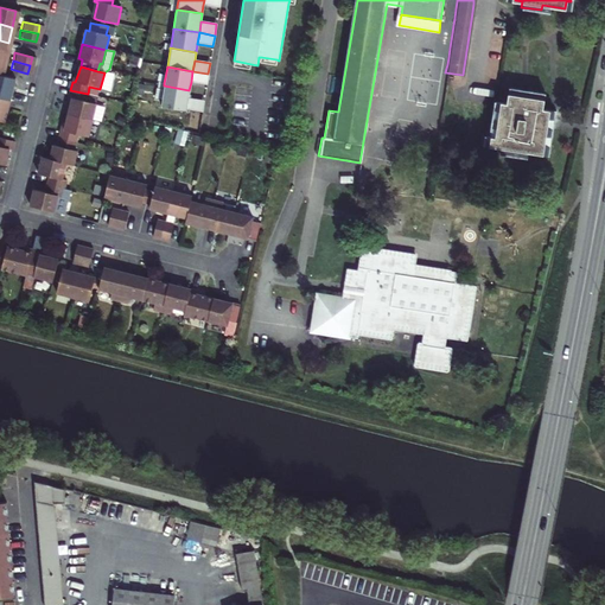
[(192,71),(191,82),(207,84),(208,74),(192,71)]
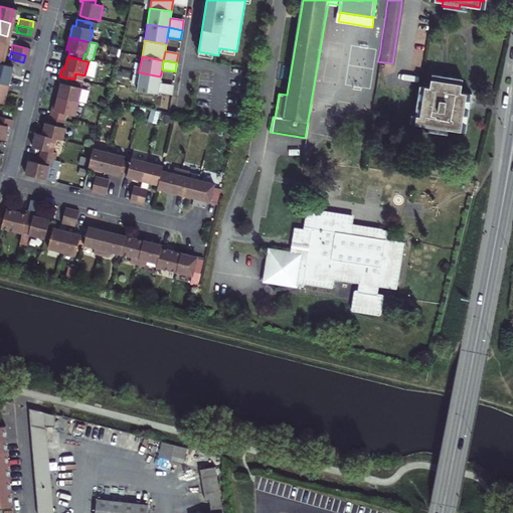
[(0,83),(5,86),(9,66),(0,64),(0,83)]
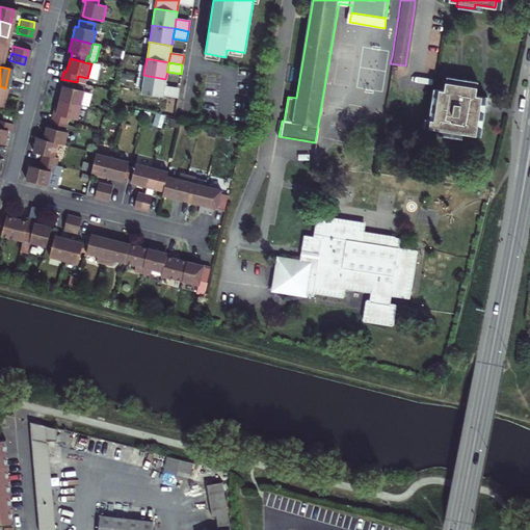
[(143,78),(140,94),(163,97),(163,96),(164,86),(165,79),(143,75),(143,78)]
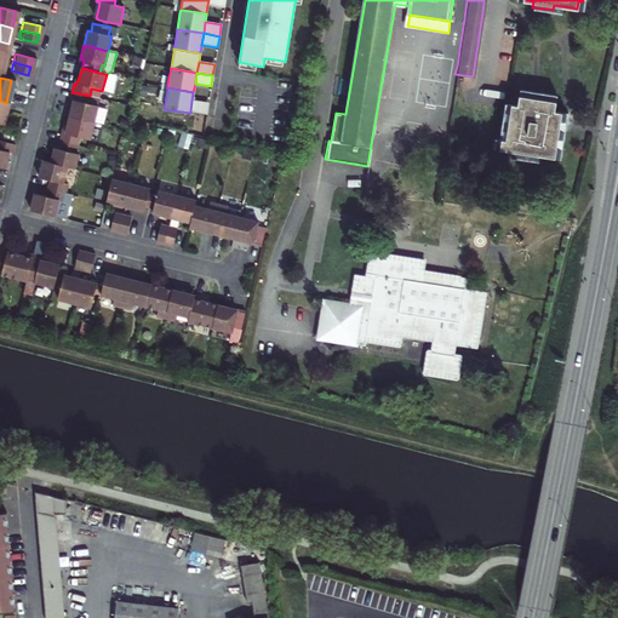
[(102,91),(91,89),(90,96),(99,98),(102,91)]
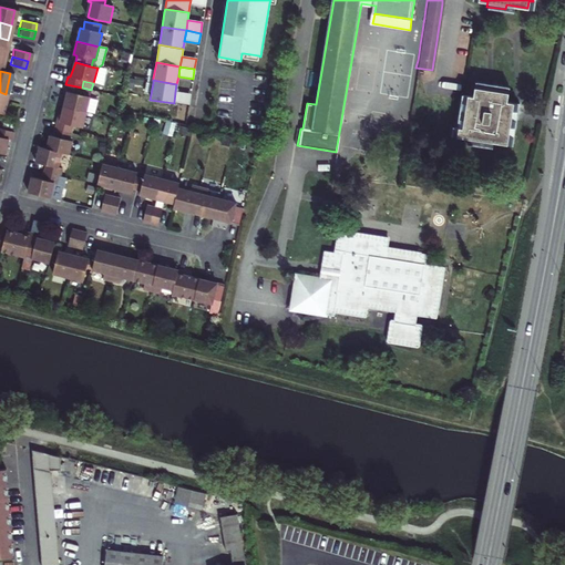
[(507,86),(474,81),(472,95),(465,94),(464,100),(459,99),(454,126),(452,125),(450,134),(465,137),(465,142),(483,145),(484,141),(505,144),(507,135),(512,136),(517,103),(505,101),(507,86)]
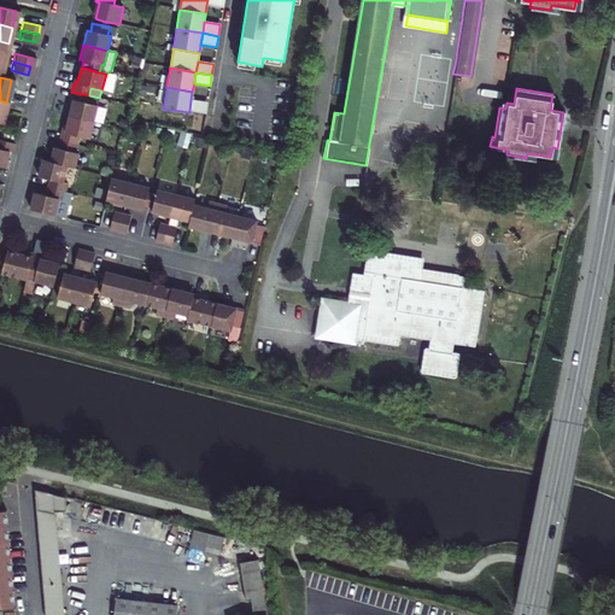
[(89,95),(71,92),(69,100),(72,101),(71,109),(69,117),(93,123),(97,106),(87,104),(89,95)]
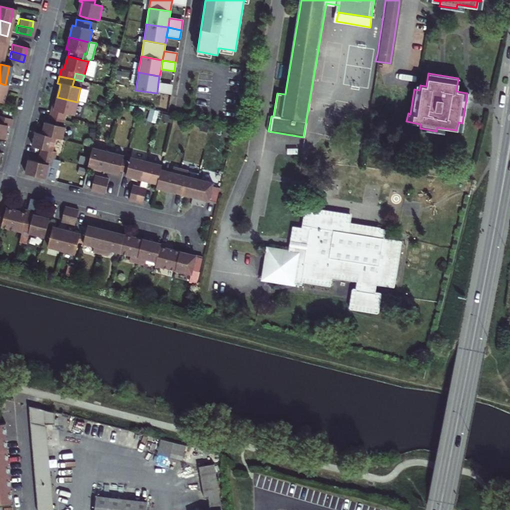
[(74,79),(72,86),(80,88),(82,81),(74,79)]
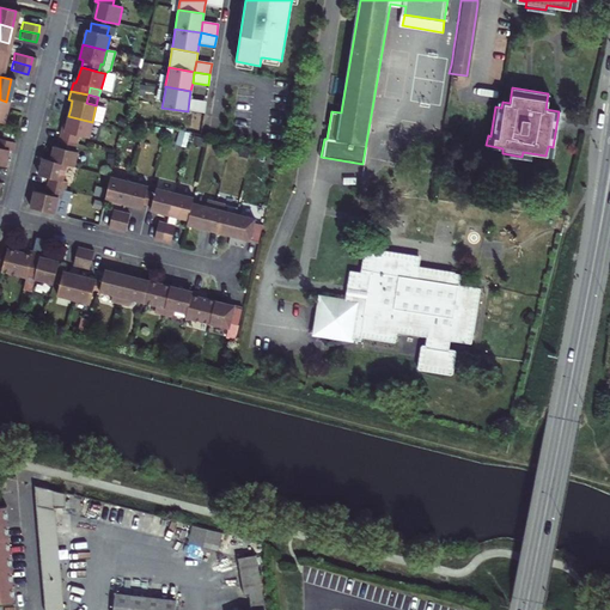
[(189,99),(188,110),(203,113),(205,102),(189,99)]
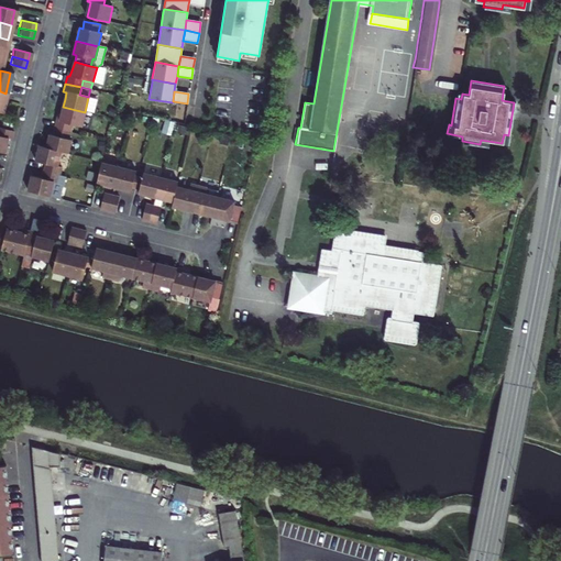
[(97,99),(88,97),(85,112),(94,114),(97,99)]
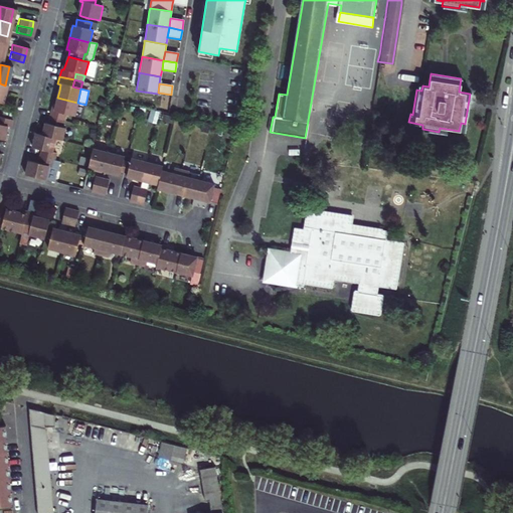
[(77,103),(57,98),(55,106),(54,112),(51,111),(49,118),(64,121),(65,115),(74,117),(77,103)]
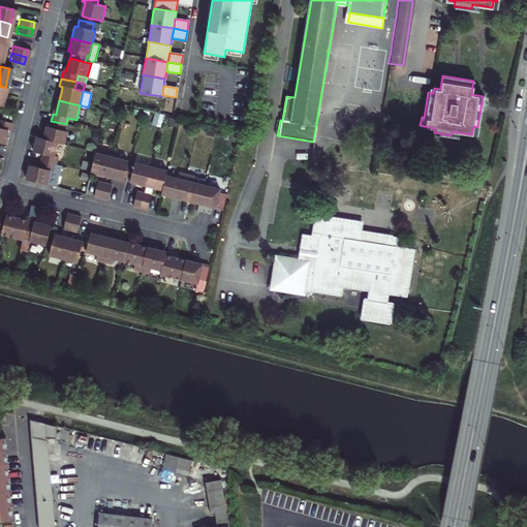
[(0,128),(4,129),(7,130),(9,123),(0,121),(0,128)]
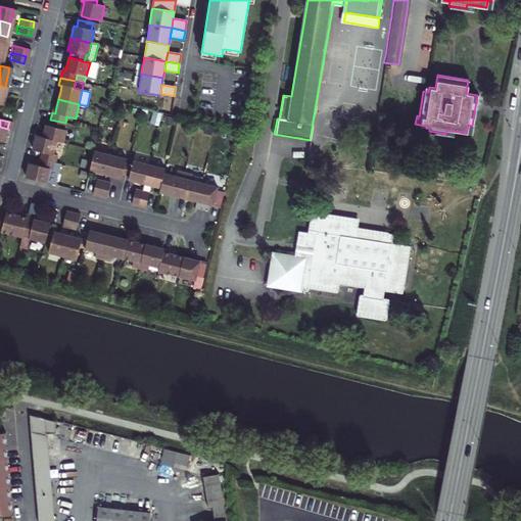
[(65,123),(50,120),(49,127),(45,126),(42,138),(54,141),(63,143),(66,131),(63,130),(65,123)]
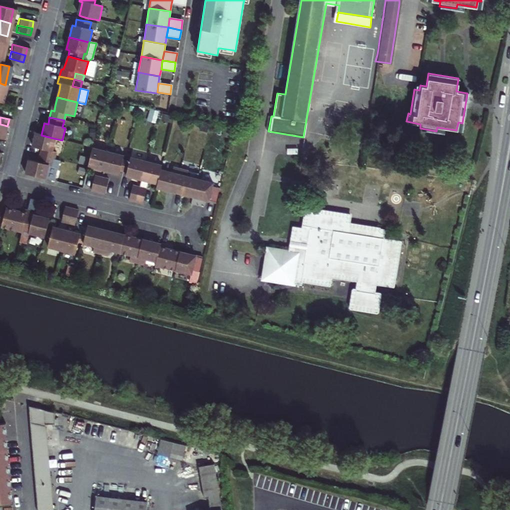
[(40,150),(38,156),(53,159),(55,152),(50,151),(53,138),(33,133),(30,147),(40,150)]
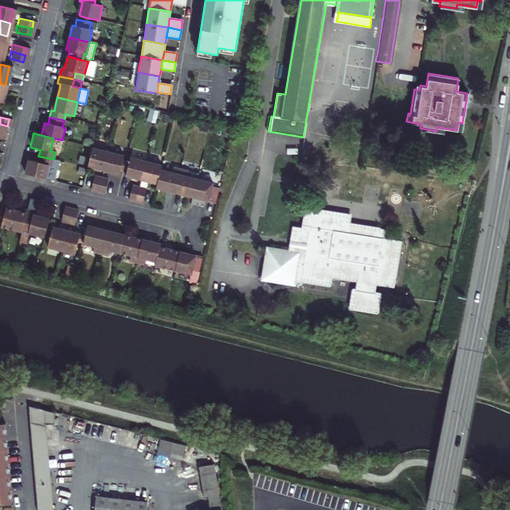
[(91,148),(86,166),(102,170),(107,152),(91,148)]
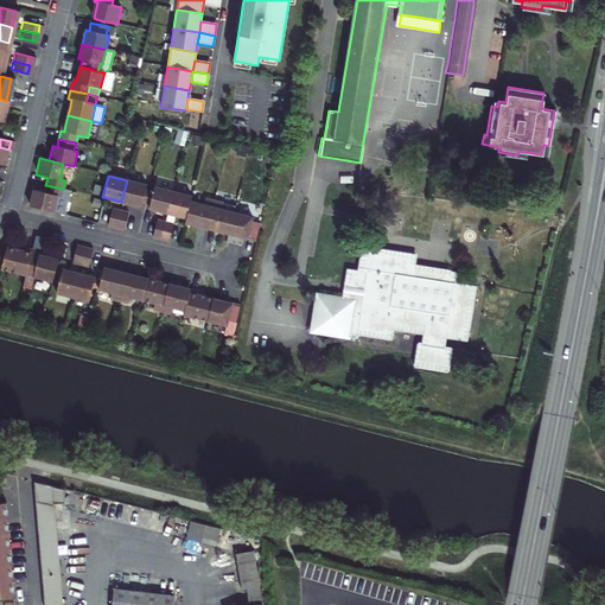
[(127,180),(121,202),(140,207),(141,202),(145,189),(146,185),(127,180)]
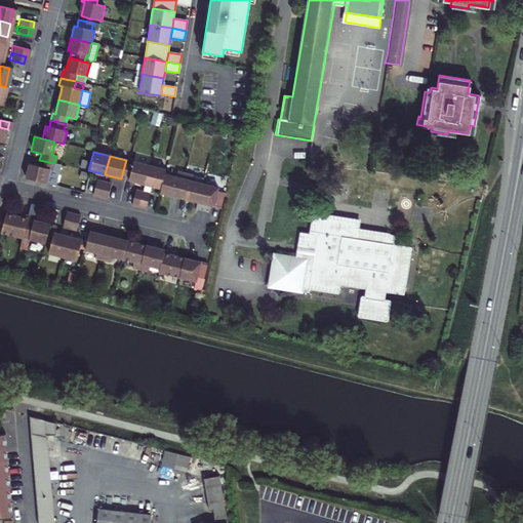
[(54,163),(39,160),(38,167),(28,164),(25,179),(45,184),(54,186),(57,172),(52,171),(54,163)]
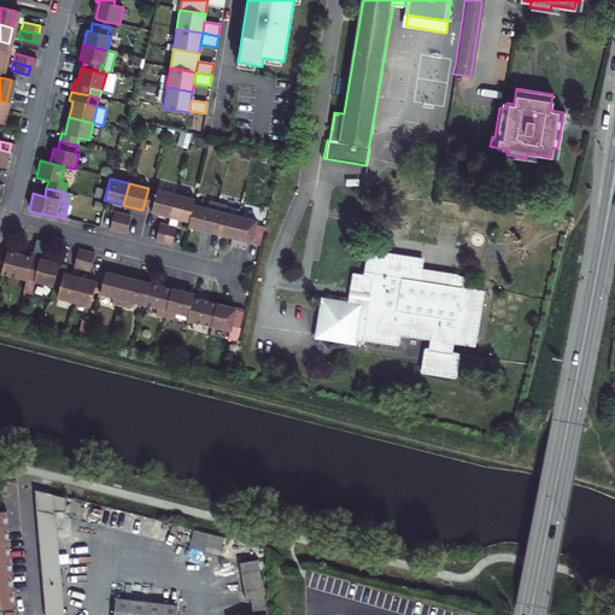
[(151,208),(150,211),(169,216),(175,194),(156,189),(154,194),(151,208)]
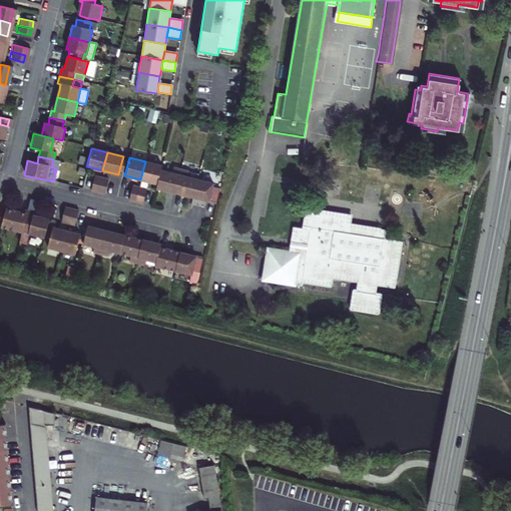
[(147,181),(156,184),(160,170),(161,165),(145,161),(140,179),(138,186),(134,201),(141,203),(145,188),(147,181)]
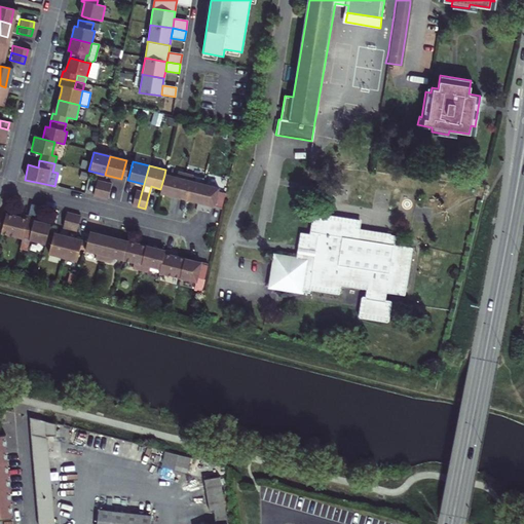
[(176,177),(164,175),(160,189),(160,192),(179,197),(185,174),(177,172),(176,177)]
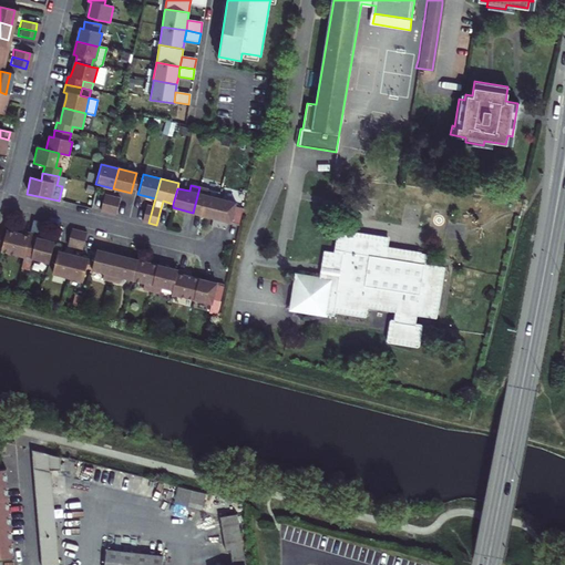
[(207,189),(199,187),(193,213),(213,218),(217,197),(206,195),(207,189)]
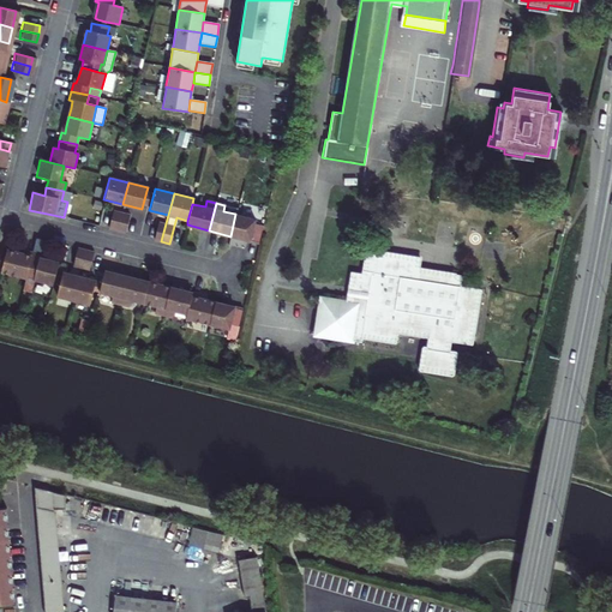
[(107,228),(115,231),(120,213),(112,211),(107,228)]
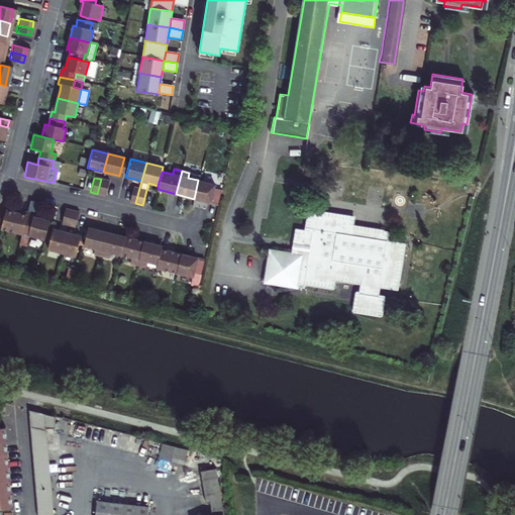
[(101,179),(97,194),(104,195),(108,181),(101,179)]
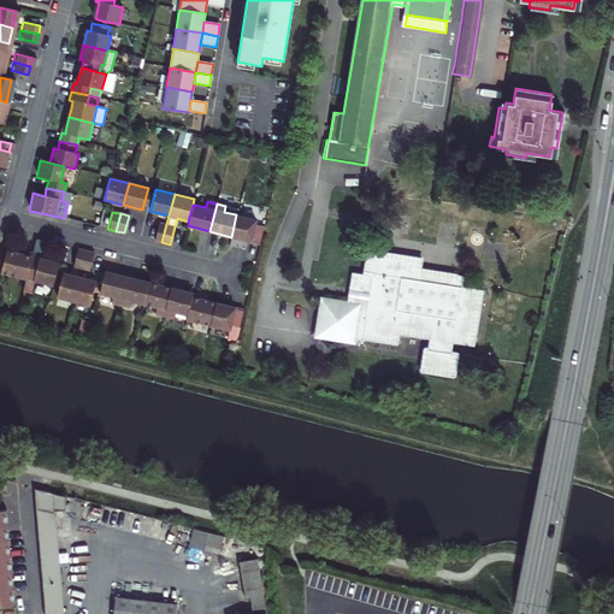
[(255,220),(236,214),(231,237),(259,243),(264,226),(254,224),(255,220)]
